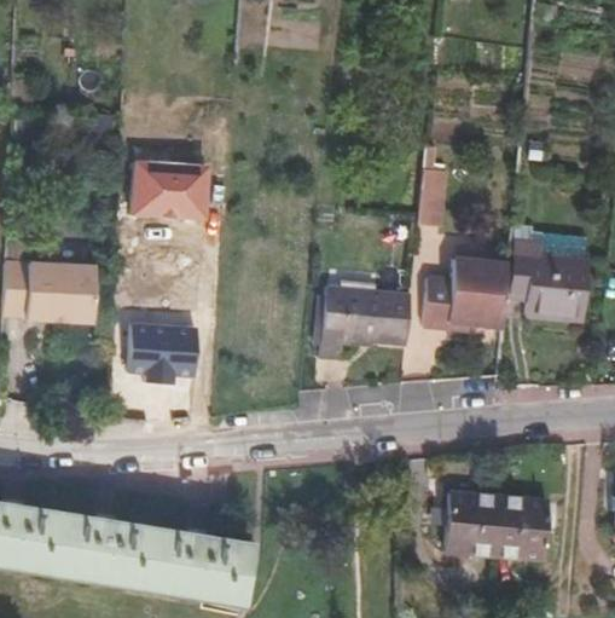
[(540,1),(535,19),(556,23),(558,5),(540,1)]
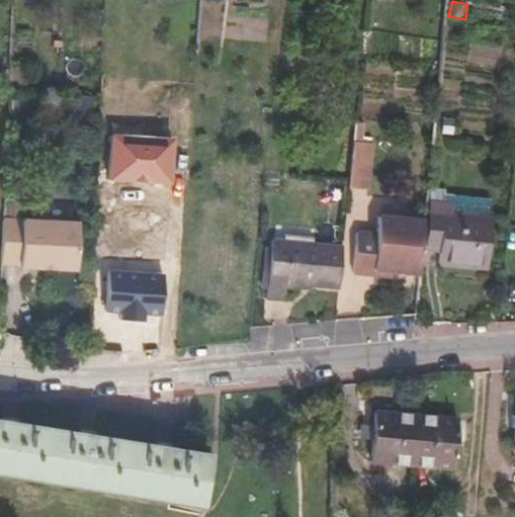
[(113,135),(110,181),(174,185),(176,139),(113,135)]
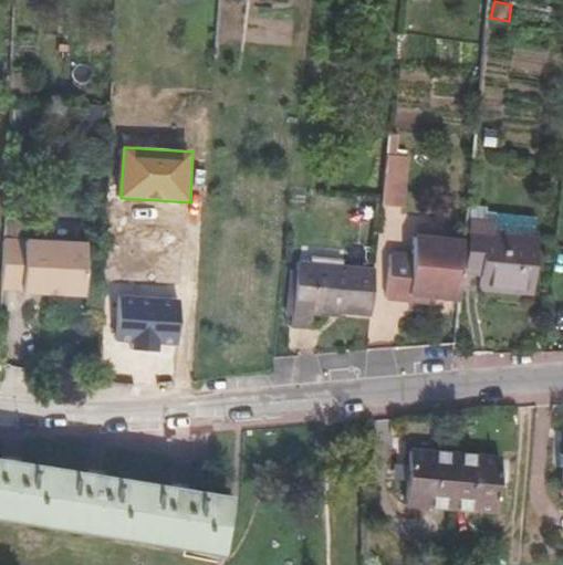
[(408,155),(388,153),(384,195),(384,202),(403,203),(408,155)]
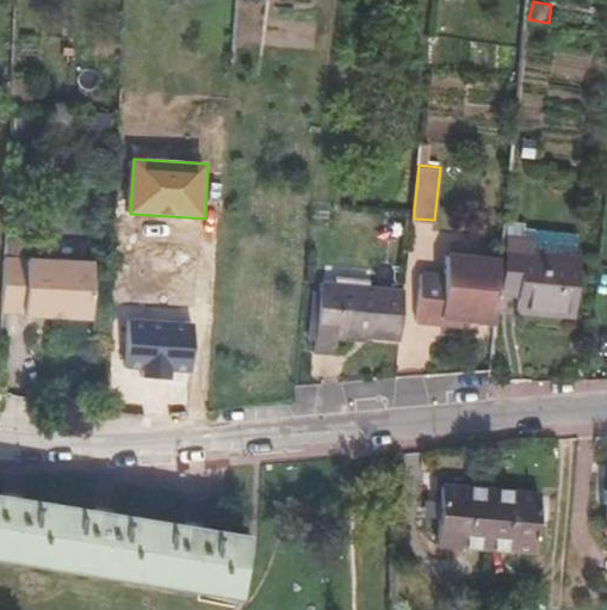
[(536,248),(537,238),(534,236),(527,236),(528,222),(509,221),(508,234),(505,271),(521,272),(519,295),(518,310),(574,315),(581,253),(577,252),(536,248)]
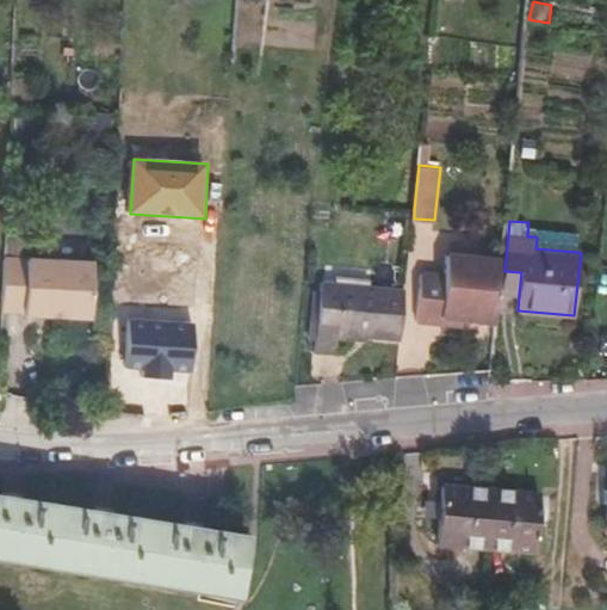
[(536,228),(534,236),(537,238),(536,248),(577,252),(578,233),(536,228)]
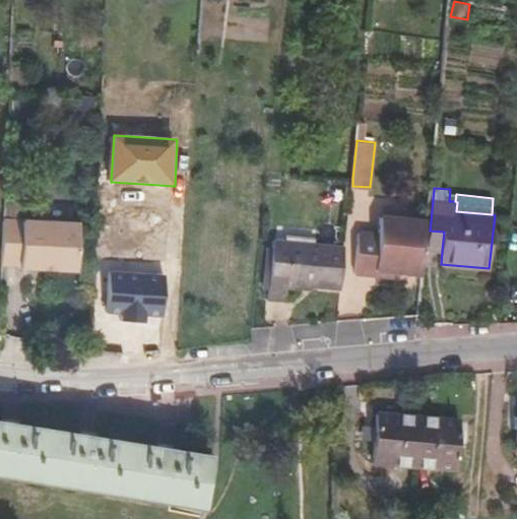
[(423,275),(428,219),(383,215),(381,233),(361,231),(356,274),(377,276),(377,271),(395,273),(423,275)]
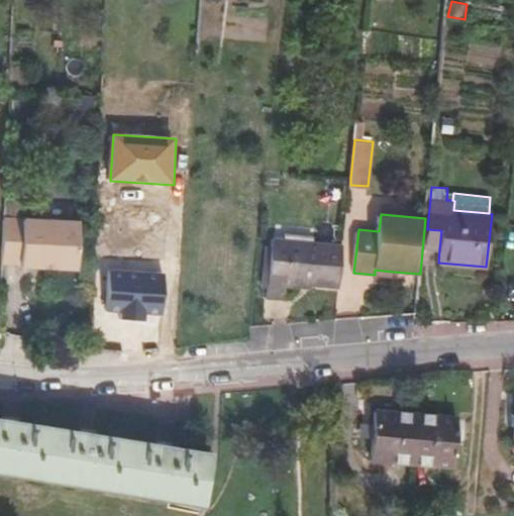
[(78,221),(3,217),(1,261),(20,262),(19,265),(75,268),(78,221)]
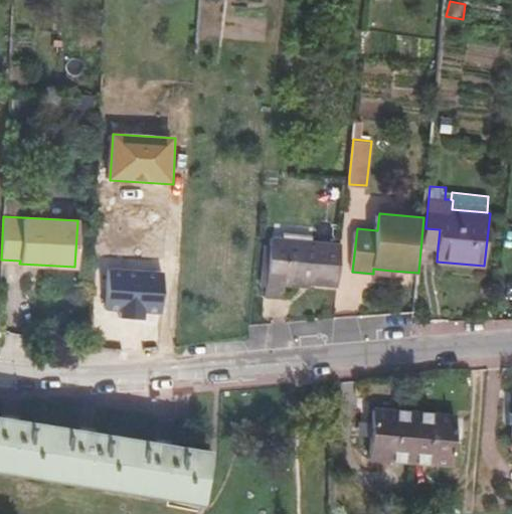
[(424,247),(438,248),(440,229),(425,228),(424,247)]
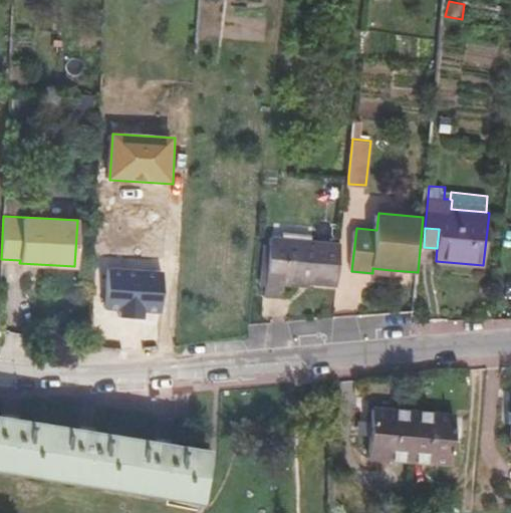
[(271,236),(270,244),(265,285),(264,295),(282,297),(285,282),(338,286),(342,242),(271,236)]
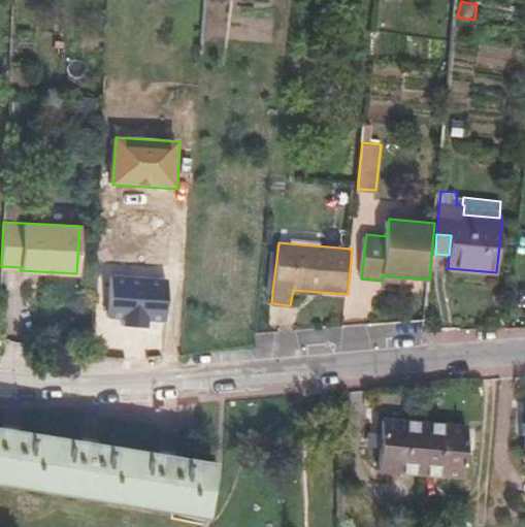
[(267,293),(272,293),(277,251),(272,251),(267,293)]
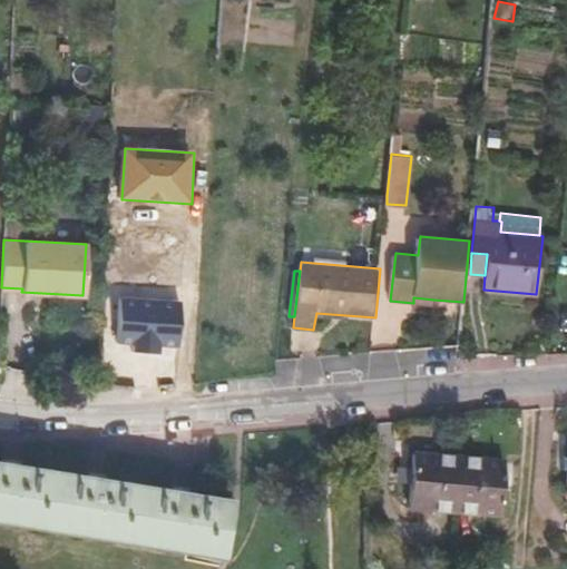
[(182,300),(123,296),(119,342),(135,343),(135,350),(160,352),(162,344),(178,345),(182,300)]
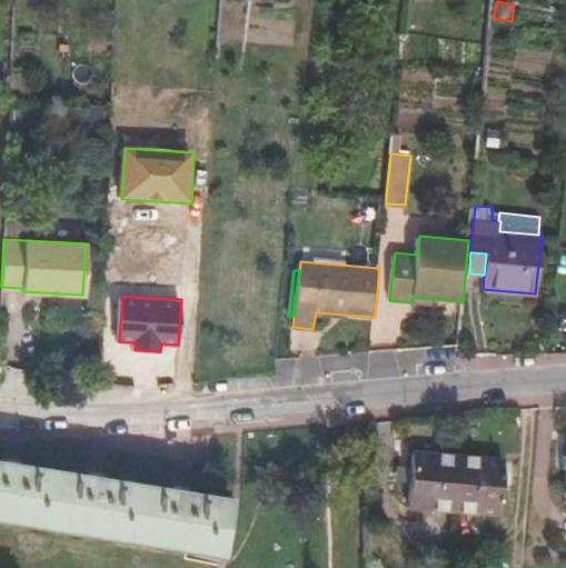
[(437,336),(438,346),(458,345),(459,334),(437,336)]
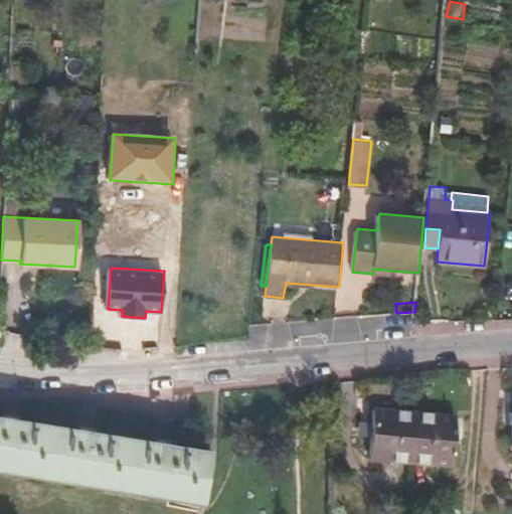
[(409,462),(413,409),(374,406),(368,458),(409,462)]
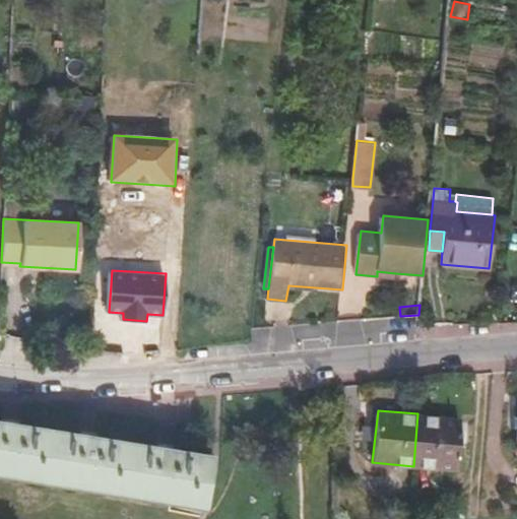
[(461,417),(417,413),(413,466),(455,469),(461,417)]
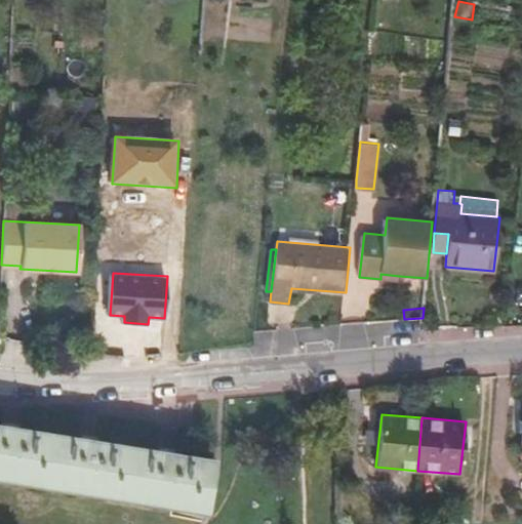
[(0,425),(0,480),(204,514),(213,460),(0,425)]
